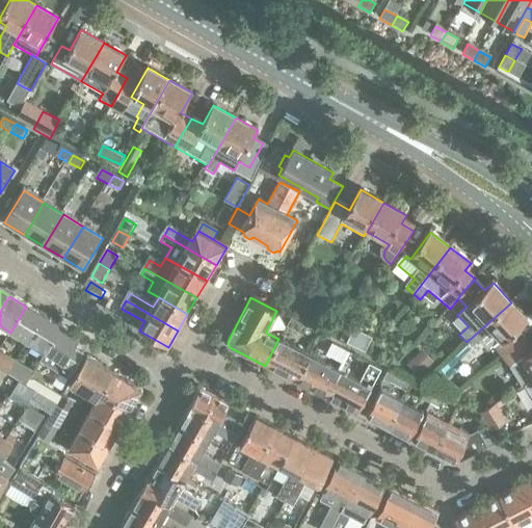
[(493,331),(502,341),(494,348),(503,360),(528,341),(521,326),(528,320),(511,302),(467,342),(472,347),(481,339),(482,340),(493,331)]
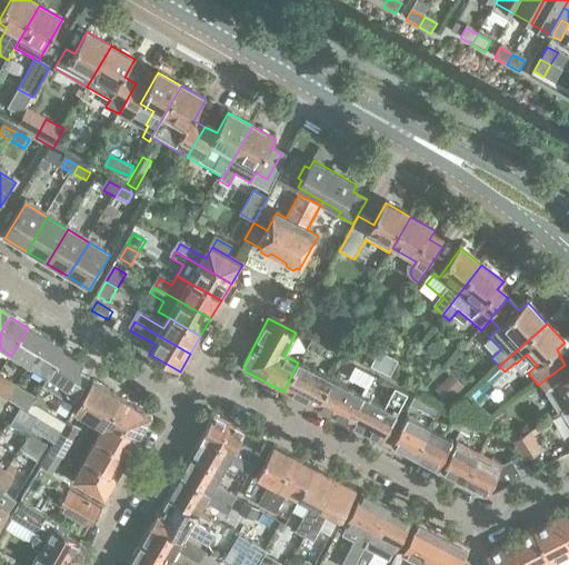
[(28,328),(11,356),(30,367),(47,339),(28,328)]
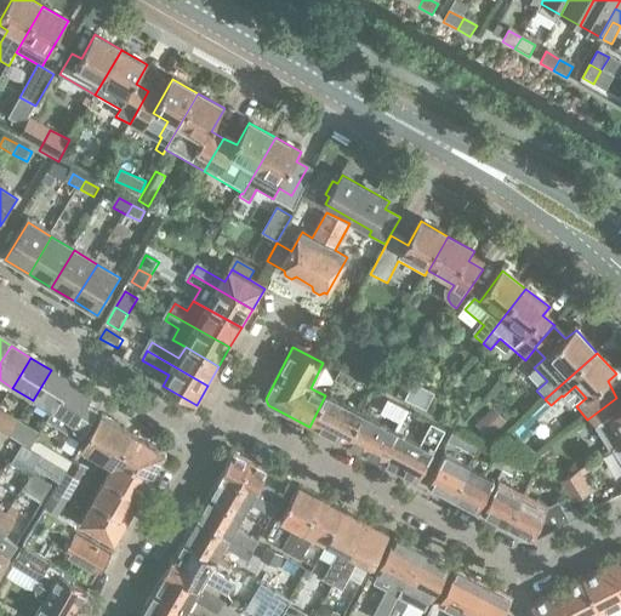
[(398,387),(410,366),(399,358),(386,380),(398,387)]
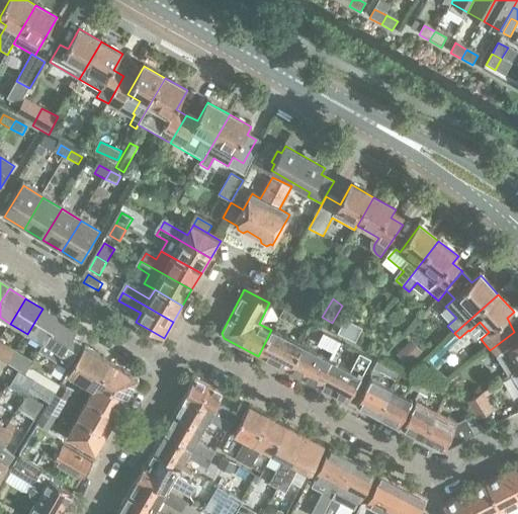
[(42,309),(27,334),(44,344),(45,344),(60,320),(42,309)]
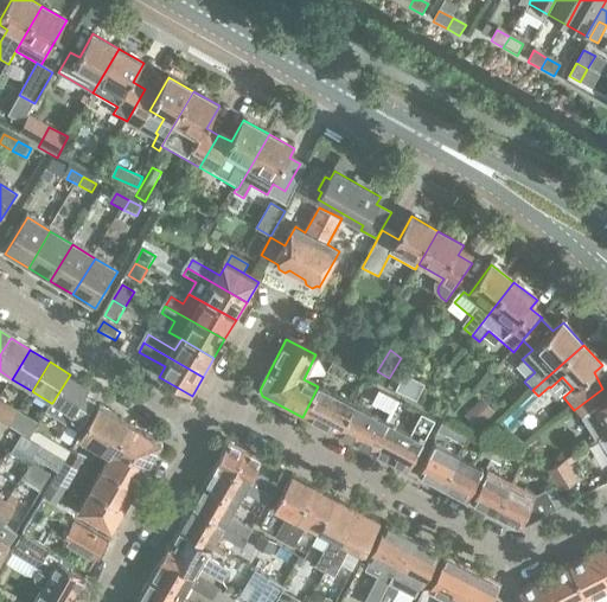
[(340,380),(345,371),(332,364),(326,373),(340,380)]
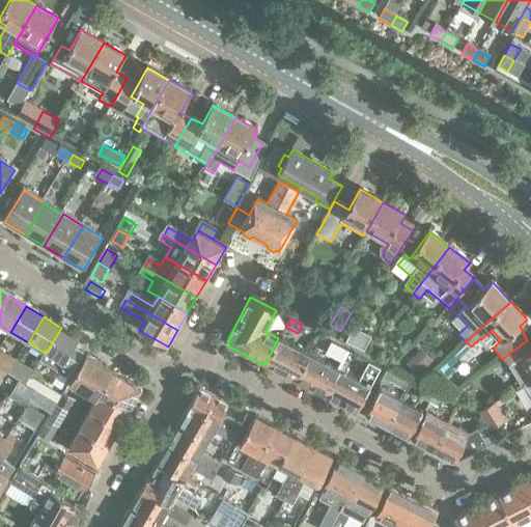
[(40,360),(52,366),(68,378),(83,354),(74,349),(80,339),(61,328),(46,353),(45,353),(40,360)]
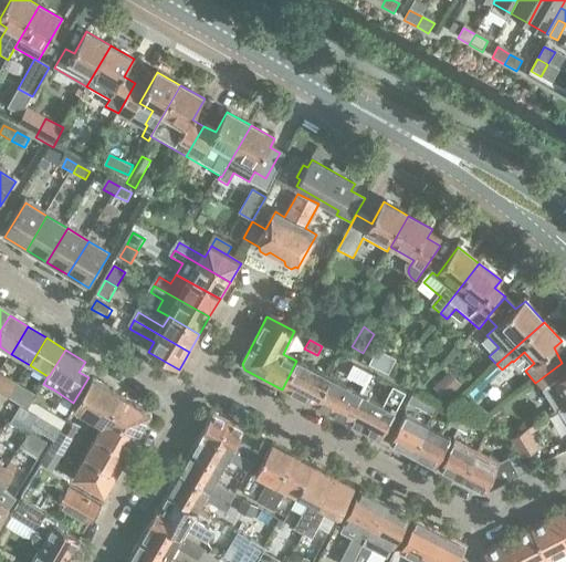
[(282,389),(315,407),(331,378),(296,361),(282,389)]
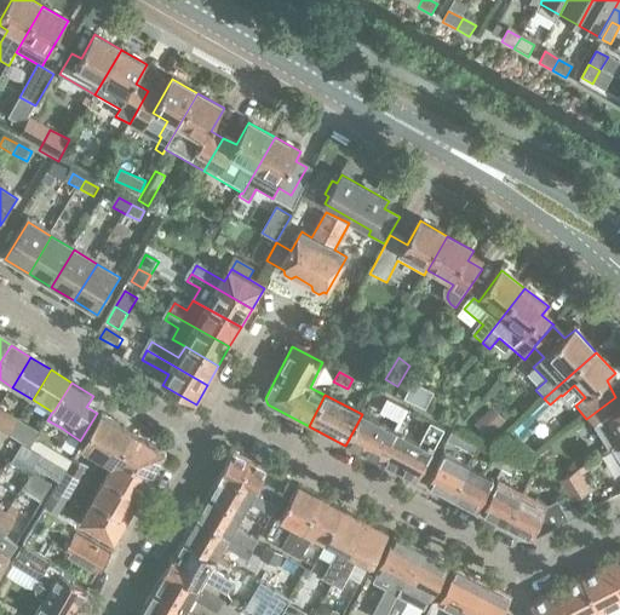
[(619,404),(615,397),(586,419),(593,429),(608,452),(613,449),(619,443),(619,404)]
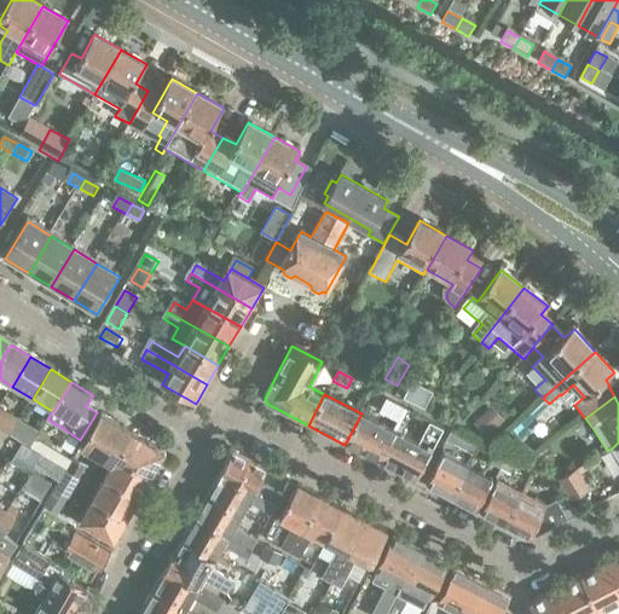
[(379,413),(389,418),(400,424),(406,411),(385,401),(379,413)]
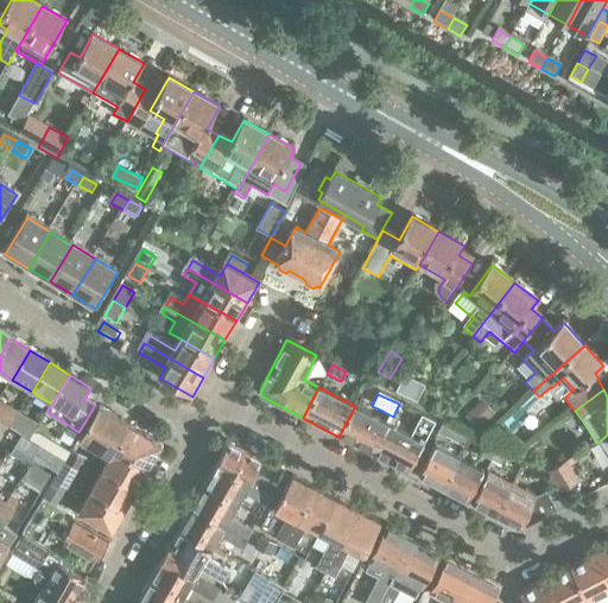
[(0,423),(0,424),(10,429),(18,413),(0,401),(0,423)]
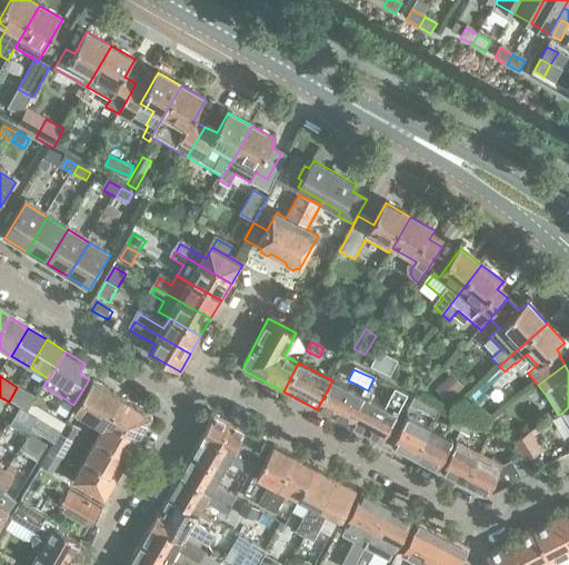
[(462,389),(450,376),(433,392),(446,405),(462,389)]
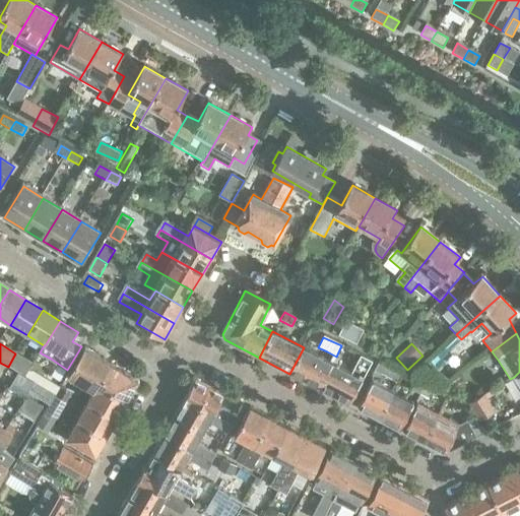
[(289,374),(319,389),(332,363),(304,347),(289,374)]
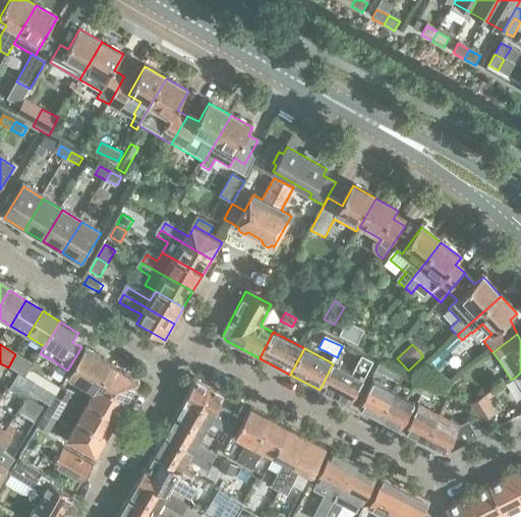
[(89,390),(105,363),(85,351),(69,379),(88,390),(89,390)]
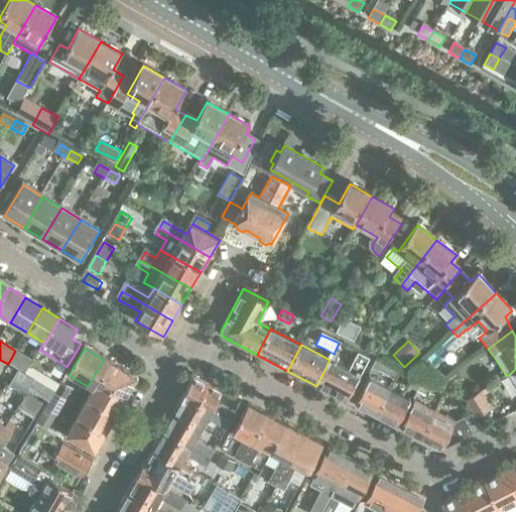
[(8,364),(17,370),(25,374),(33,362),(15,351),(8,364)]
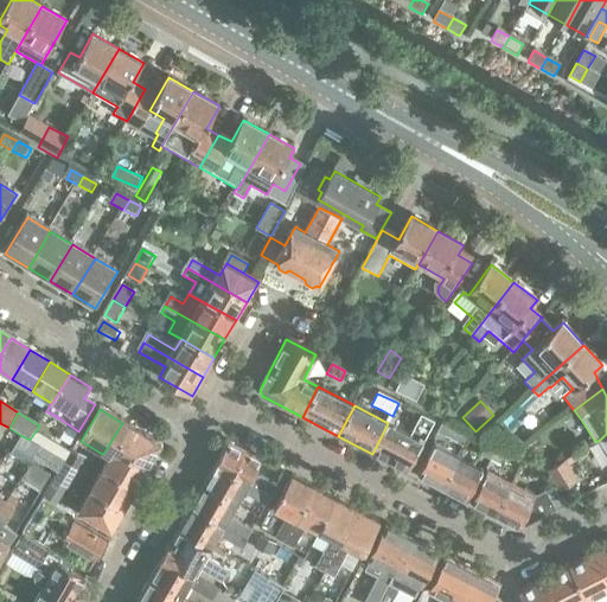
[(408,472),(423,442),(434,421),(421,415),(410,435),(388,423),(372,454),(408,472)]
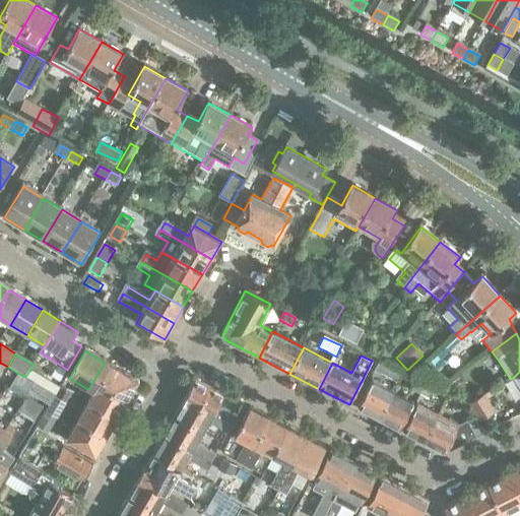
[(374,373),(383,378),(389,369),(379,364),(374,373)]
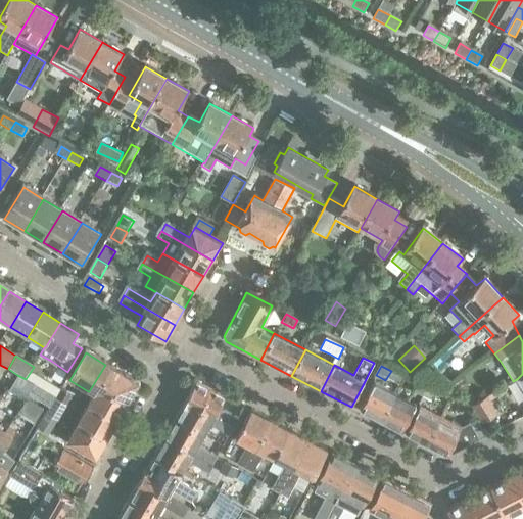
[(112,369),(102,387),(130,404),(139,388),(137,384),(112,369)]
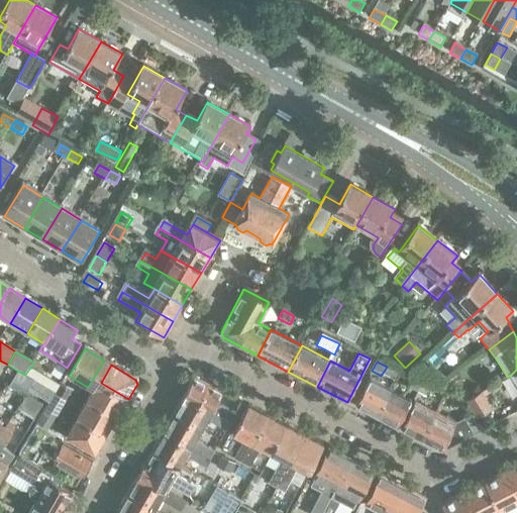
[(28,391),(34,381),(25,375),(17,371),(11,381),(28,391)]
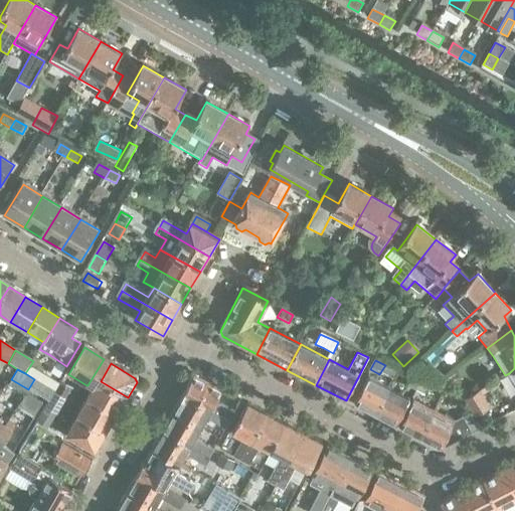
[(416,391),(423,378),(414,373),(407,387),(416,391)]
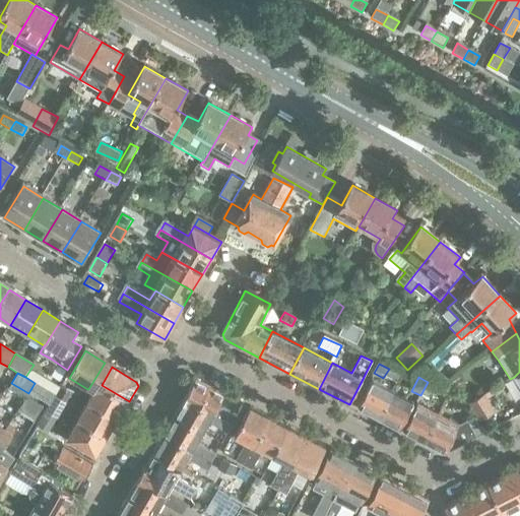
[(507,391),(518,384),(514,377),(510,379),(503,384),(507,391)]
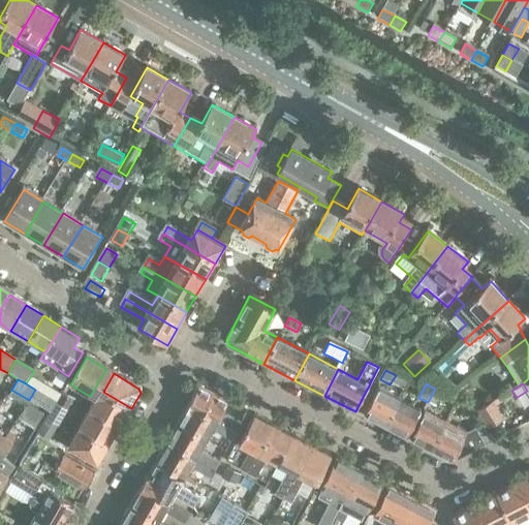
[(221,414),(228,402),(204,388),(197,390),(188,407),(236,434),(241,425),(221,414)]
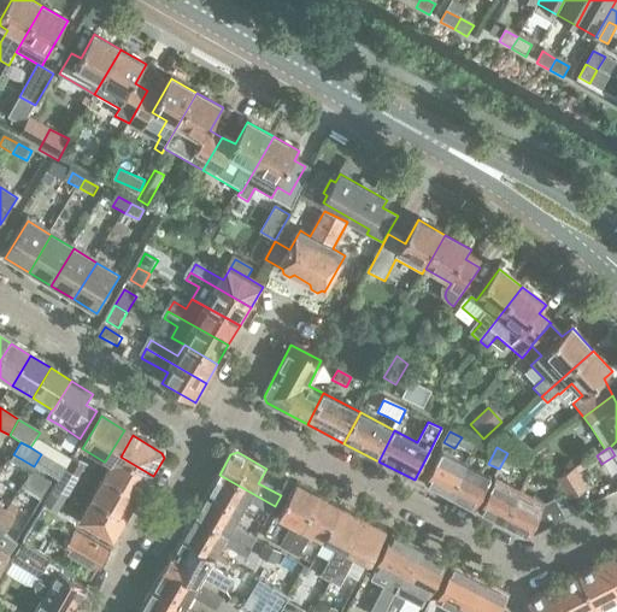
[(509,475),(516,462),(517,458),(507,453),(499,469),(509,475)]
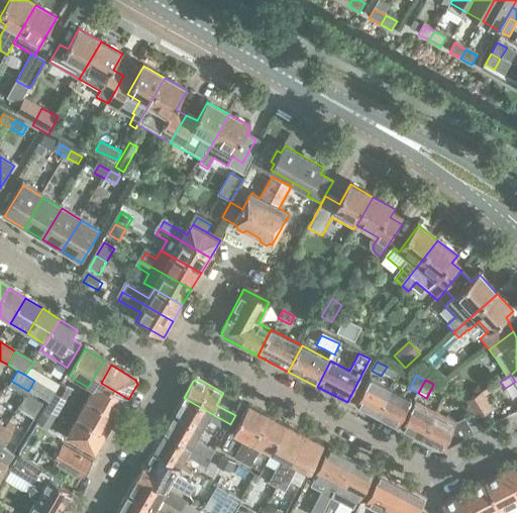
[(29,392),(31,393),(49,404),(55,394),(56,393),(42,385),(35,381),(29,392)]
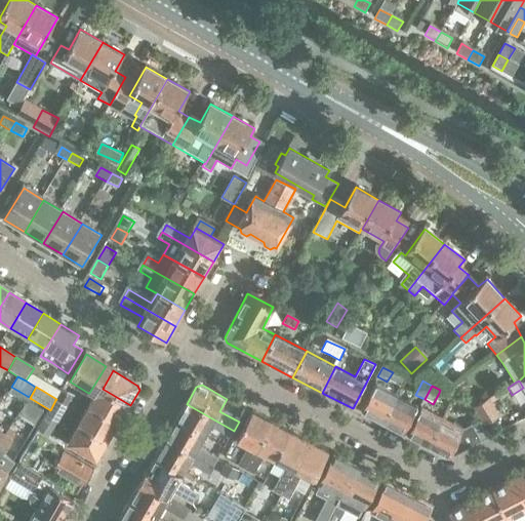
[(363,413),(384,425),(398,398),(376,387),(363,413)]
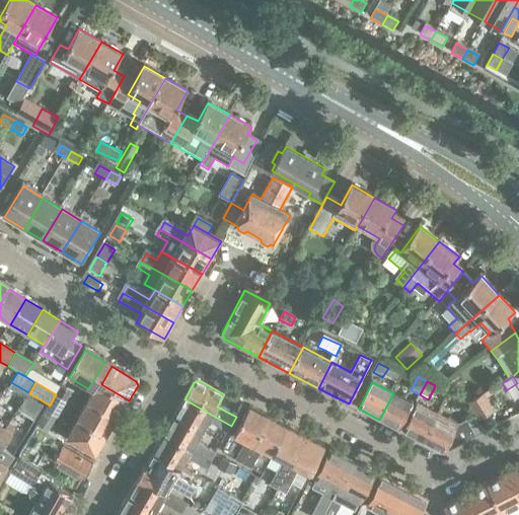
[(101,384),(90,402),(119,419),(129,400),(101,384)]
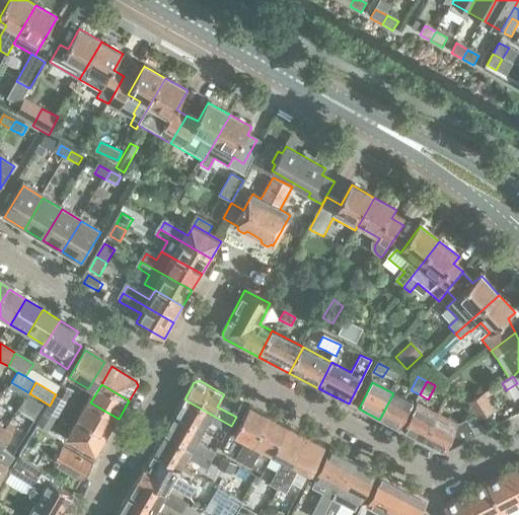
[(72,391),(64,386),(61,385),(56,394),(55,395),(66,401),(72,391)]
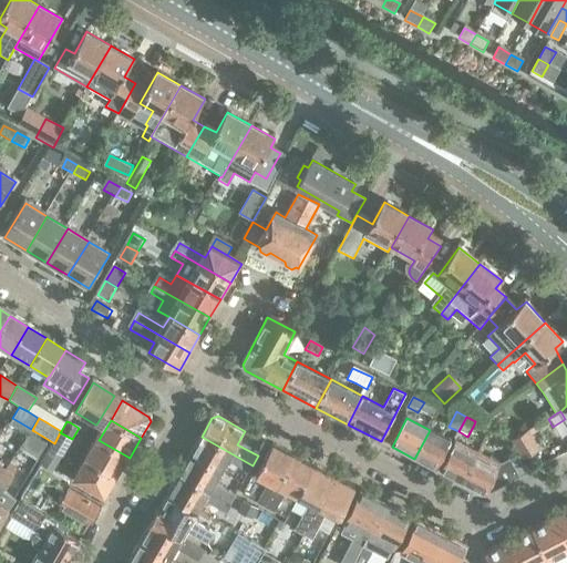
[(452,442),(430,430),(414,459),(436,470),(452,442)]
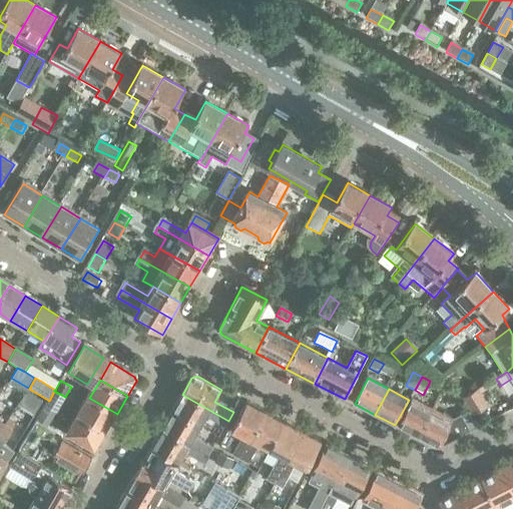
[(27,391),(19,405),(34,414),(43,400),(27,391)]
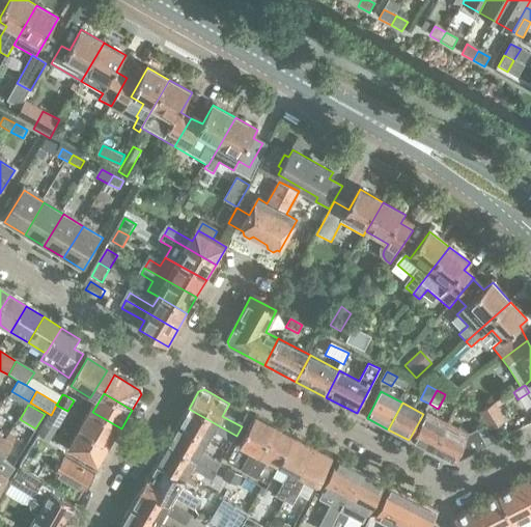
[(68,412),(67,411),(56,405),(51,415),(47,421),(58,428),(68,412)]
